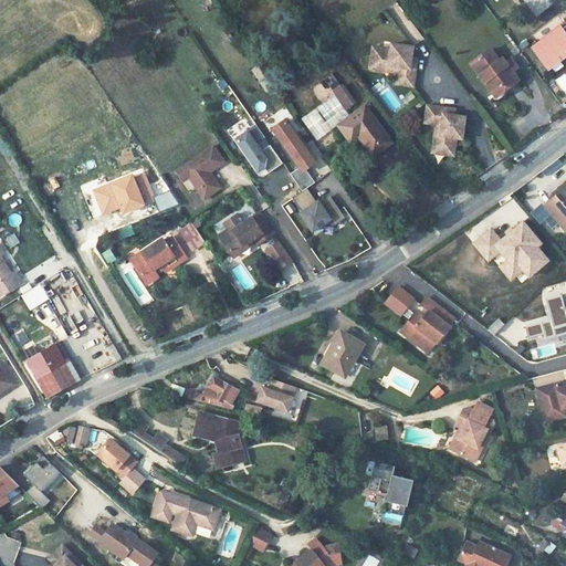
[(548,6),(544,0),(522,0),(535,16),(548,6)]
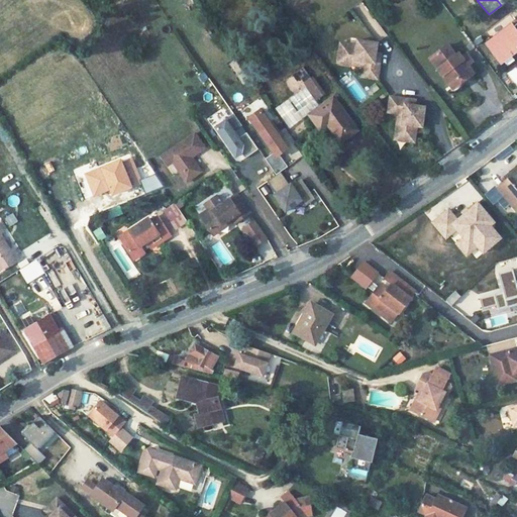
[(516,33),(510,25),(485,44),(498,63),(516,48),(516,33)]
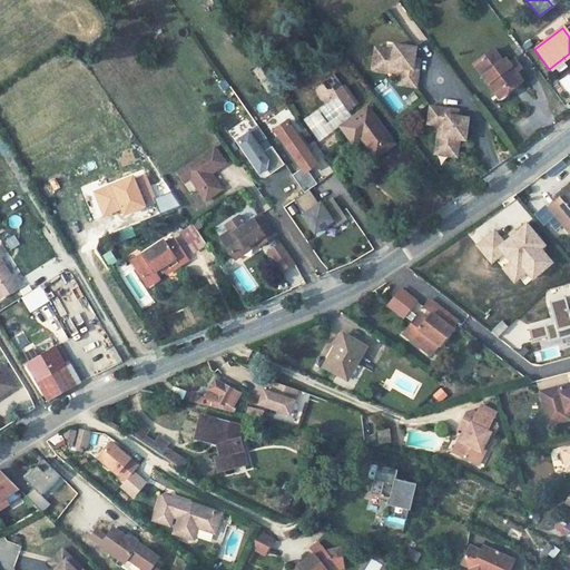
[(480,75),(493,92),(504,85),(508,90),(522,80),(513,68),(508,61),(504,64),(492,48),(475,59),(484,71),(480,75)]
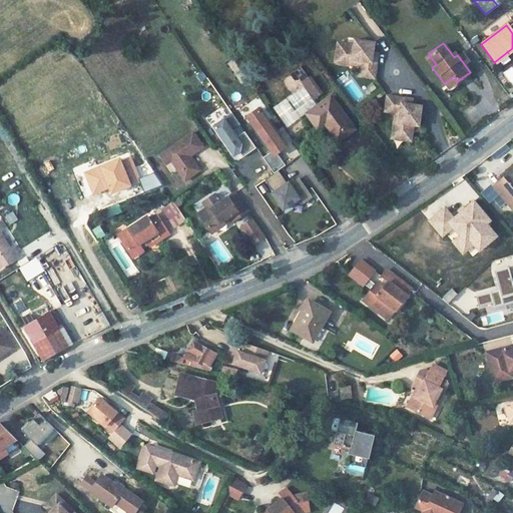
[(357,49),(346,47),(343,67),(354,69),(355,63),(364,64),(363,70),(361,79),(377,82),(380,61),(376,60),(376,55),(377,47),(358,44),(357,49)]
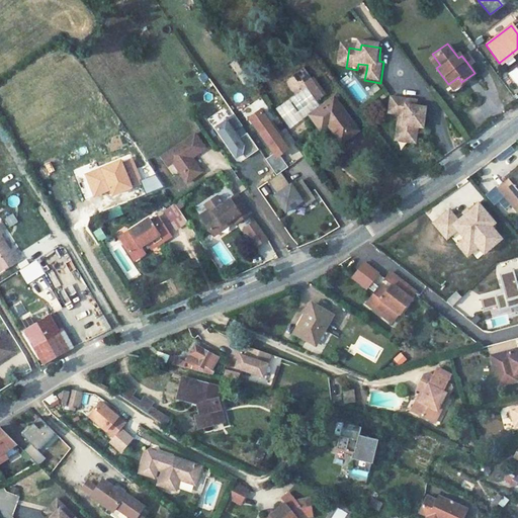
[(349,48),(343,47),(340,68),(346,68),(349,48)]
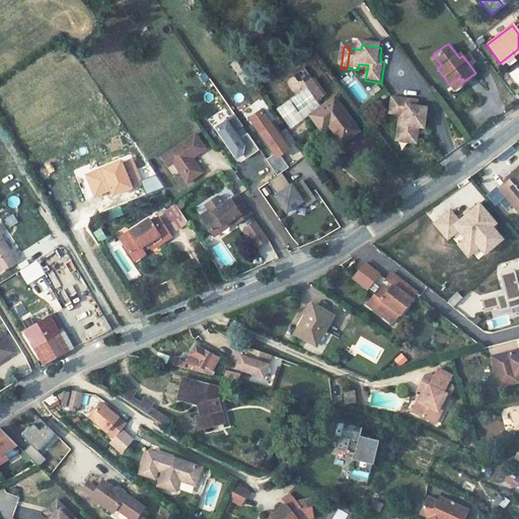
[(471,59),(466,53),(462,56),(467,62),(471,59)]
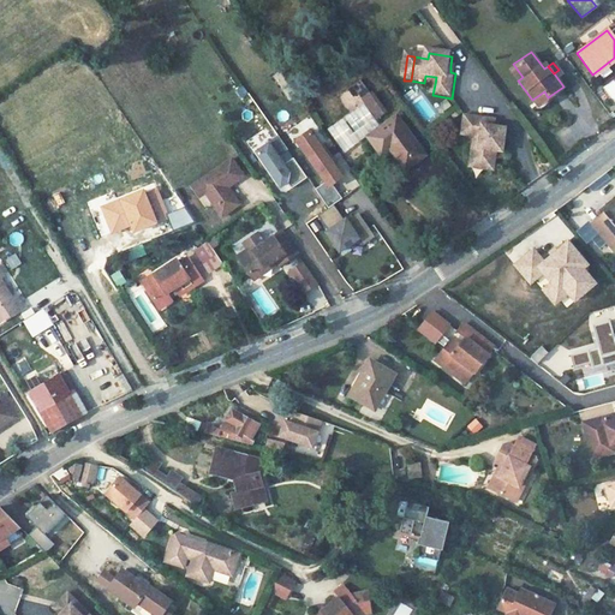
[(509,67),(518,81),(523,77),(513,64),(509,67)]
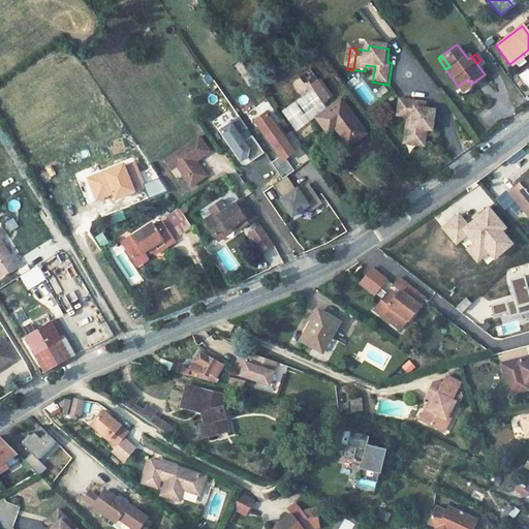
[(309,70),(289,83),(296,91),(308,82),(311,86),(317,81),(309,70)]
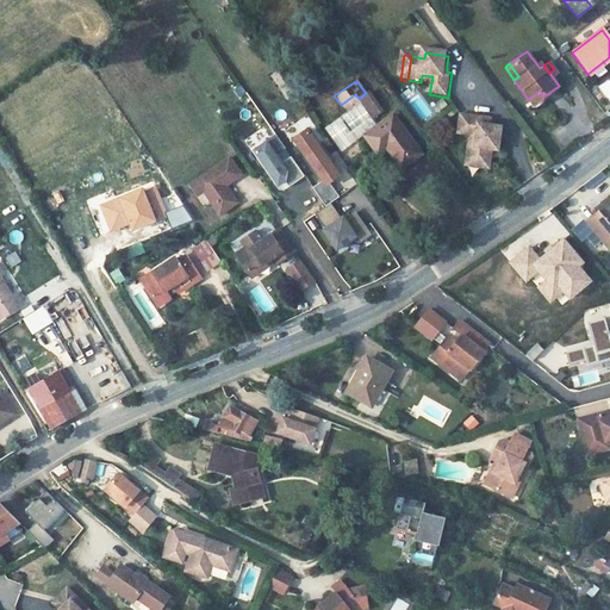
[(408,87),(398,93),(404,100),(412,93),(408,87)]
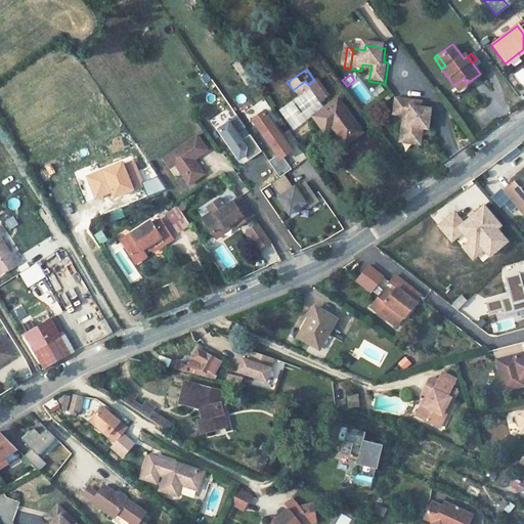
[(456,90),(467,83),(464,78),(453,85),(456,90)]
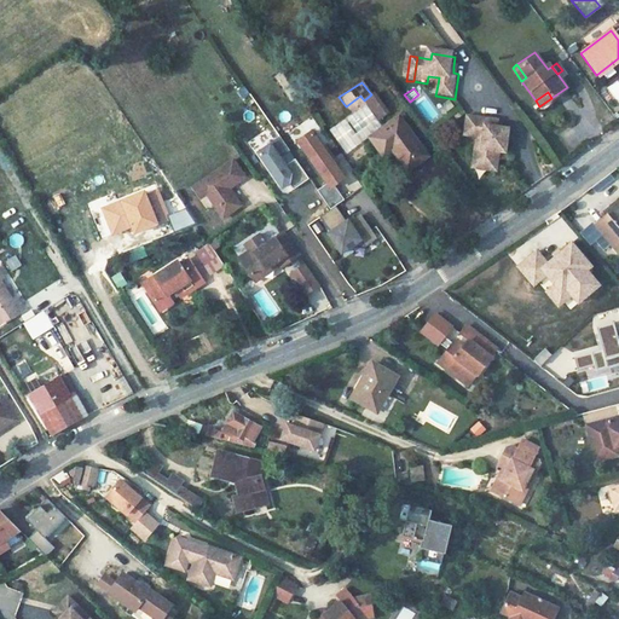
[(360,113),(331,132),(347,155),(358,148),(352,140),(371,127),(360,113)]
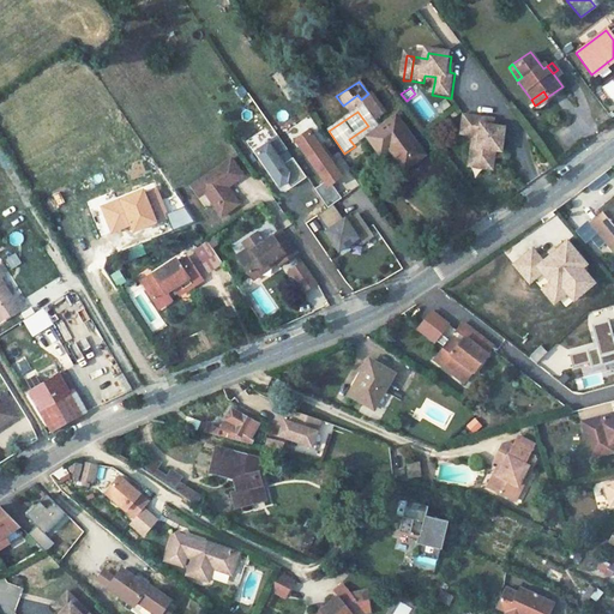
[(487,118),(462,115),(459,134),(473,136),(479,137),(477,146),(471,146),(470,160),(494,162),(495,149),(501,150),(504,126),(492,125),(486,124),(487,118)]
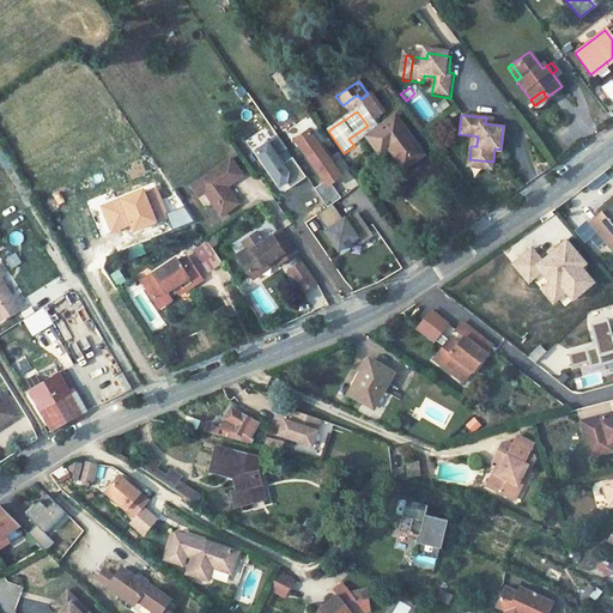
[(395,116),(366,137),(378,156),(387,150),(402,171),(423,158),(395,116)]
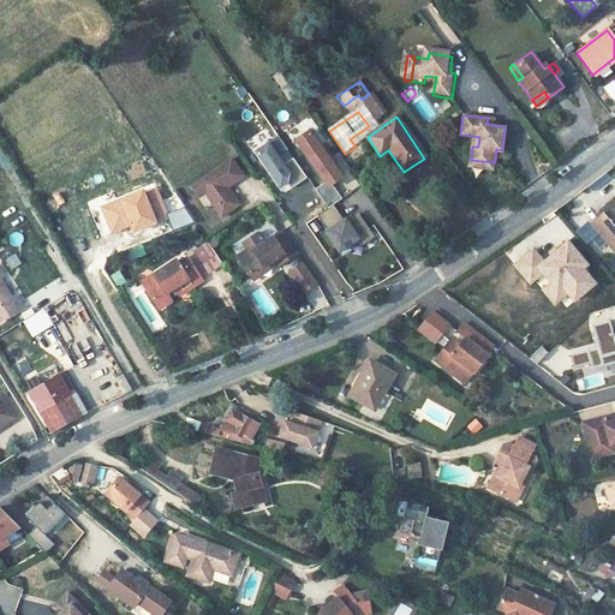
[(341,198),(332,184),(341,177),(309,131),(296,141),(324,183),(315,190),(328,208),(341,198)]
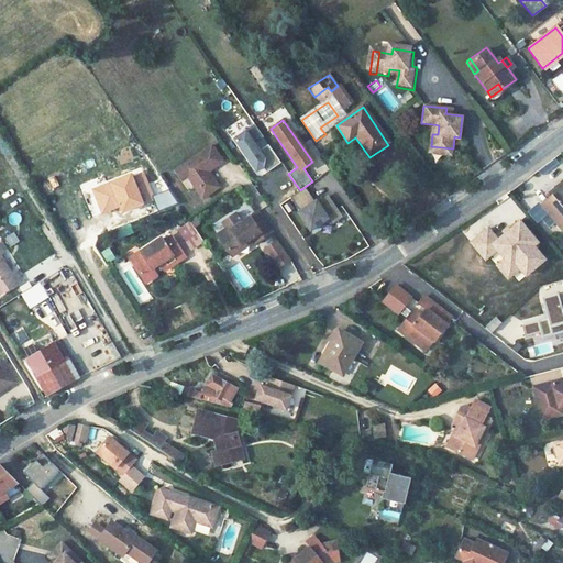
[(280,163),(254,124),(232,140),(254,170),(261,165),(266,174),(280,163)]
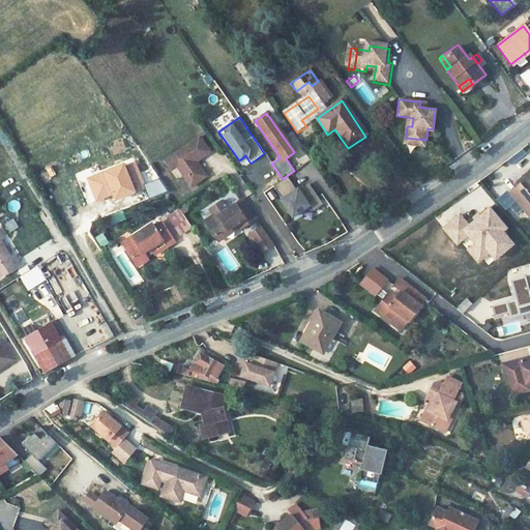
[(198,137),(169,156),(175,166),(189,186),(205,176),(194,160),(207,150),(198,137)]
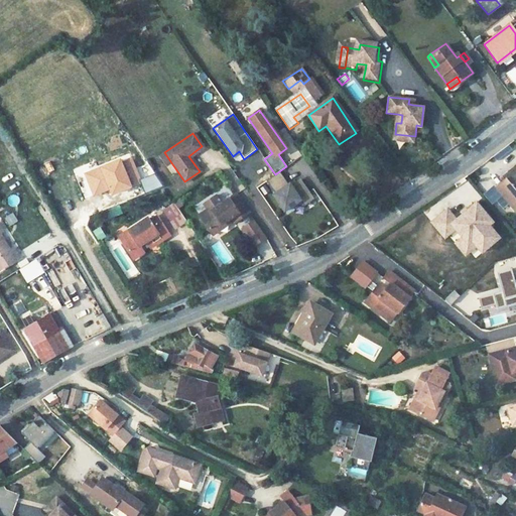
[(294,145),(285,153),(292,161),(301,154),(294,145)]
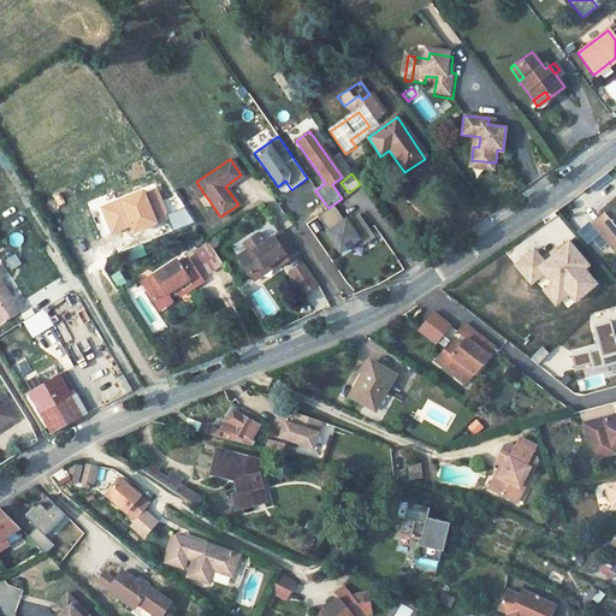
[(203,193),(196,182),(190,187),(197,196),(203,193)]
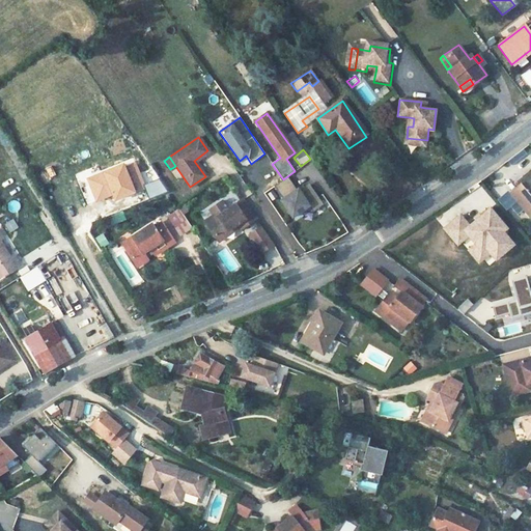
[(135,159),(87,177),(96,202),(114,195),(116,201),(147,189),(135,159)]
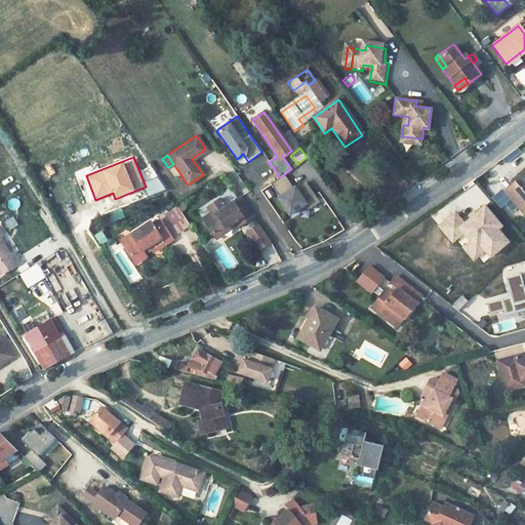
[(516,182),(505,191),(524,215),(524,171),(521,174),(514,179),(516,182)]
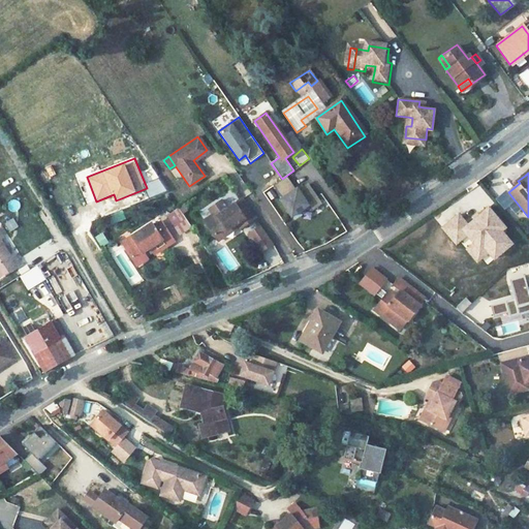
[(321,203),(309,184),(304,187),(303,185),(298,189),(297,188),(296,189),(286,176),(282,179),(273,185),(281,197),(280,199),(291,215),(307,205),(311,210),(321,203)]
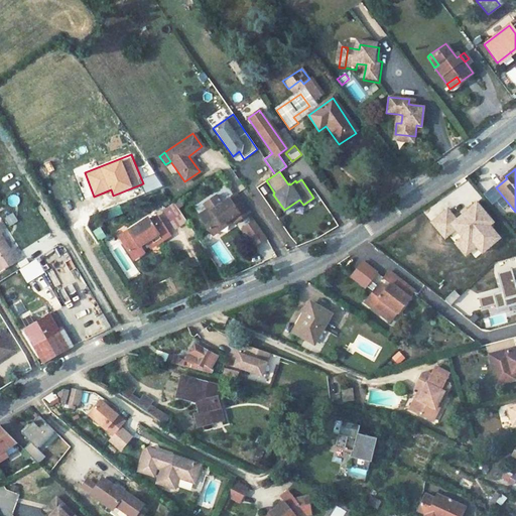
[(157,172),(140,178),(145,194),(163,187),(157,172)]
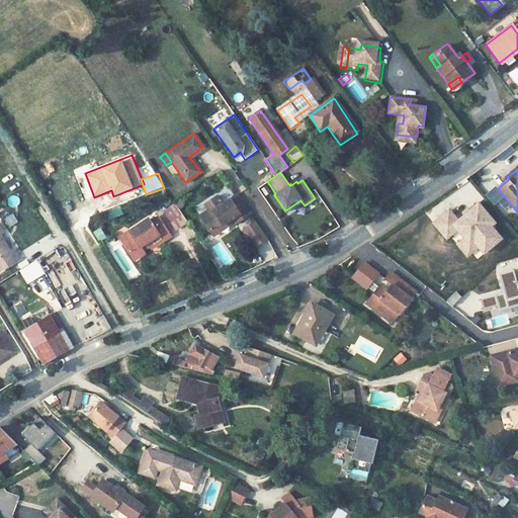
[(237,192),(224,201),(238,221),(250,211),(237,192)]
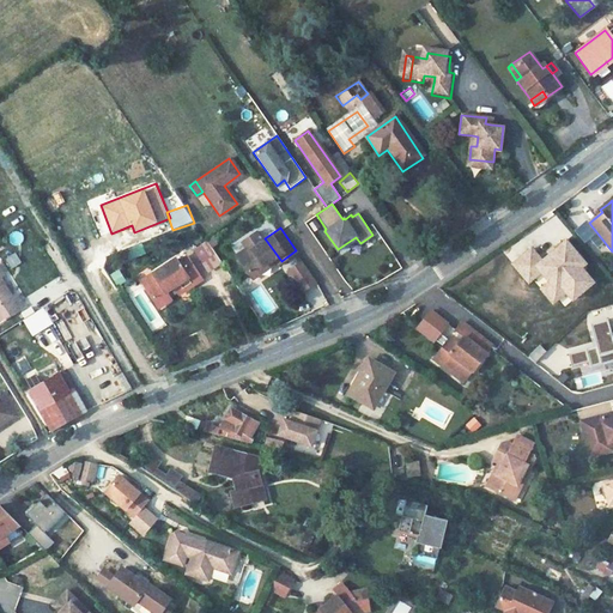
[(250,243),(235,254),(250,274),(273,258),(277,263),(281,261),(265,238),(253,248),(250,243)]
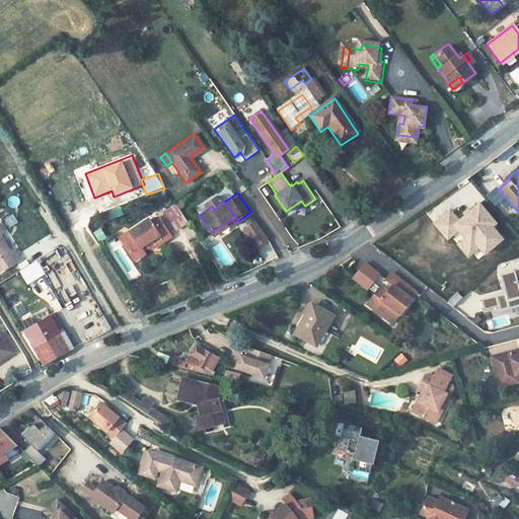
[(437,217),(434,235),(479,243),(484,225),(437,217)]
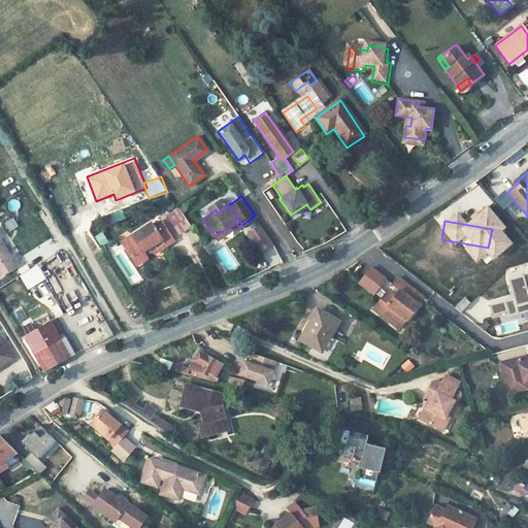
[(272,243),(261,225),(248,233),(261,252),(272,243)]
